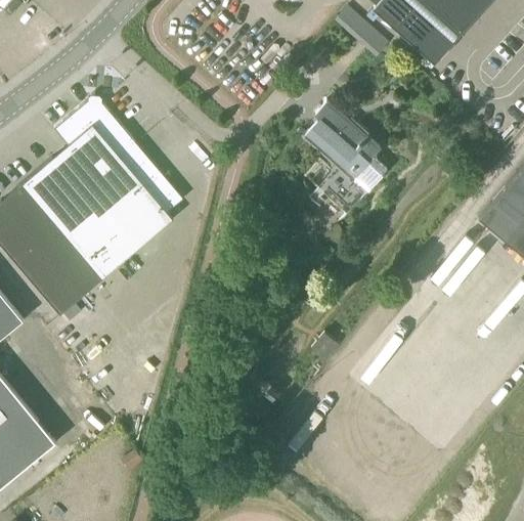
[(367,0),(376,7),(373,11),(434,67),(489,0),(367,0)]
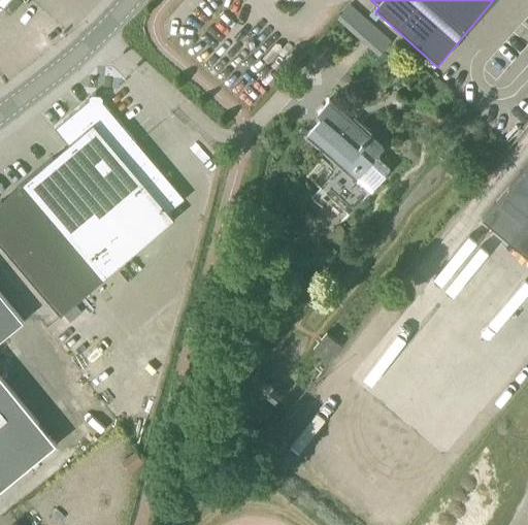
[(393,41),(350,3),(336,19),(380,57),(393,41)]
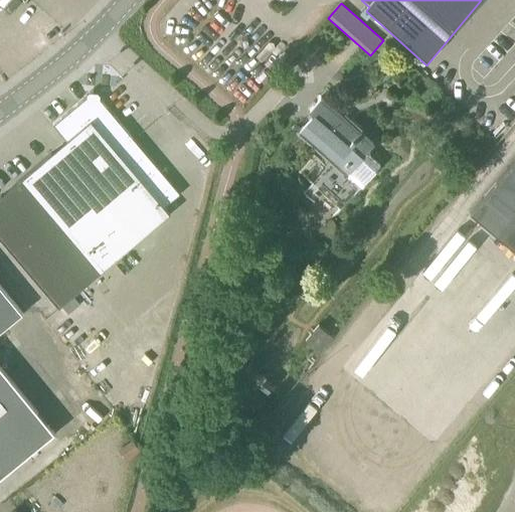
[(71,299),(101,274),(169,216),(117,156),(133,143),(93,95),(52,128),(65,144),(22,180),(0,198),(0,243),(54,313),(60,308),(71,299)]
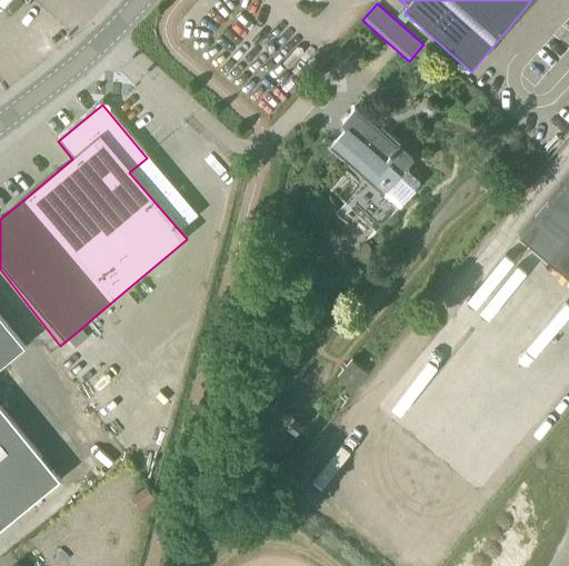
[(378,132),(355,111),(341,126),(347,130),(330,148),(368,181),(346,206),(377,235),(400,209),(420,186),(405,172),(413,164),(398,149),(400,146),(381,129),(378,132)]
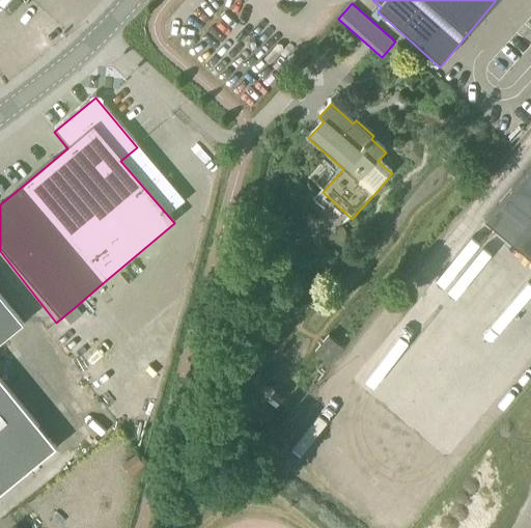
[(530,261),(530,167),(484,223),(530,261)]
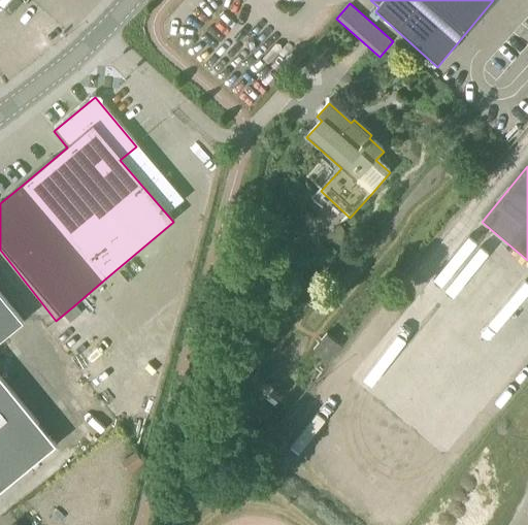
[(0,340),(22,324),(0,297),(0,492),(56,447),(0,379),(0,340)]
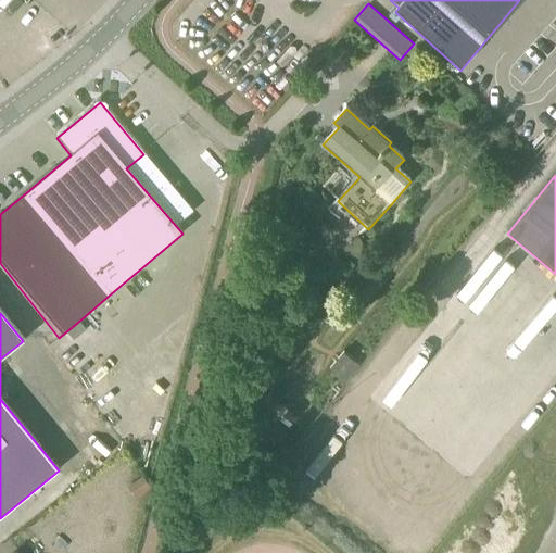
[(85,332),(77,323),(65,332),(74,342),(85,332)]
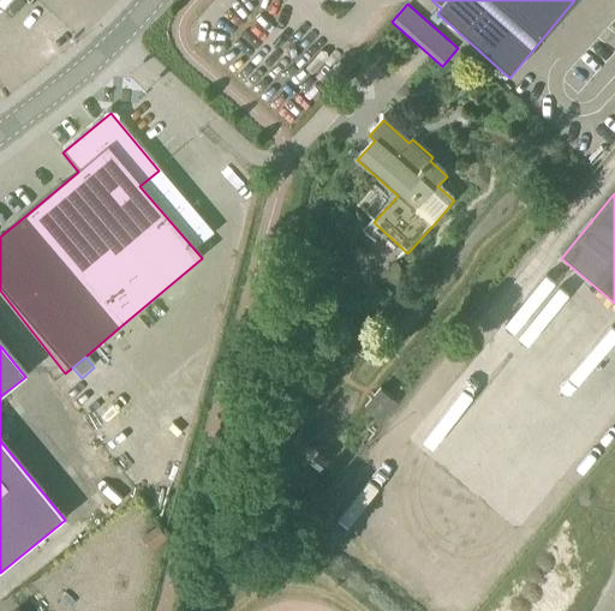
[(577,453),(601,430),(590,419),(567,441),(577,453)]
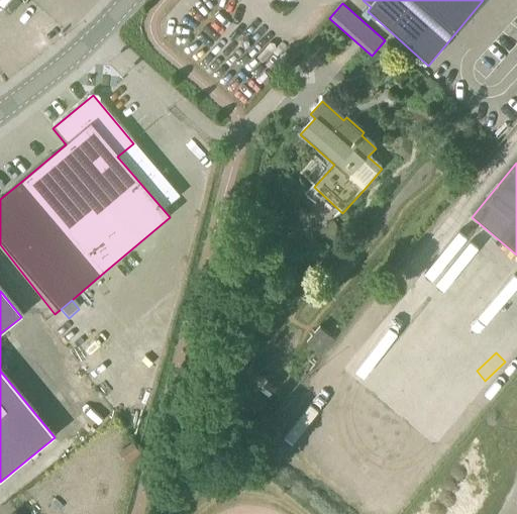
[(445,417),(456,424),(473,397),(461,391),(445,417)]
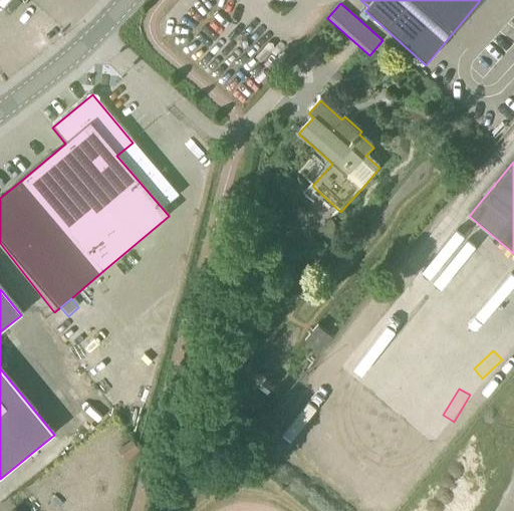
[(121,451),(130,461),(139,453),(132,444),(121,451)]
